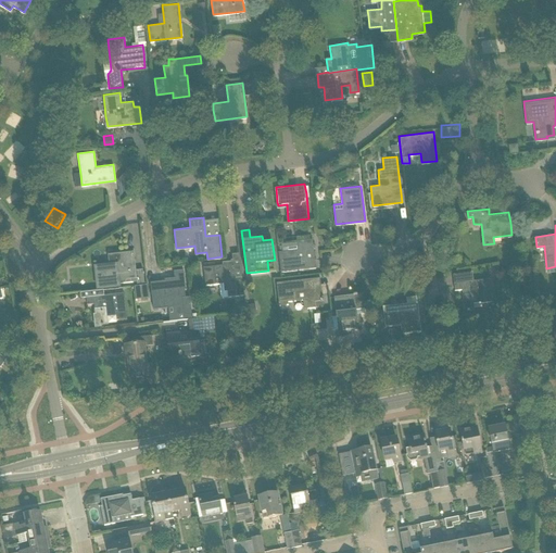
[(278,250),(280,271),(316,266),(312,237),(302,239),(281,241),(281,250),(278,250)]
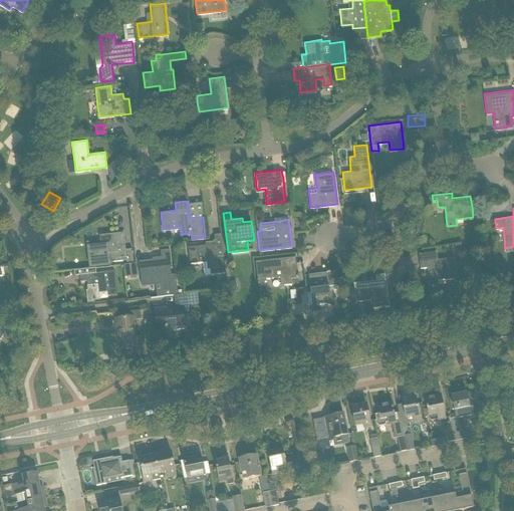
[(107,243),(109,260),(126,258),(126,262),(134,261),(133,249),(125,250),(123,230),(99,233),(100,244),(107,243)]
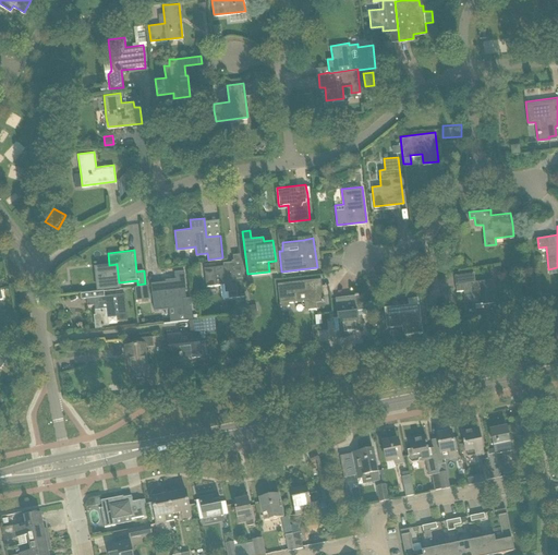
[(204,266),(205,277),(206,285),(220,284),(221,296),(223,297),(245,294),(244,287),(243,276),(235,277),(234,263),(215,265),(205,266),(204,266)]
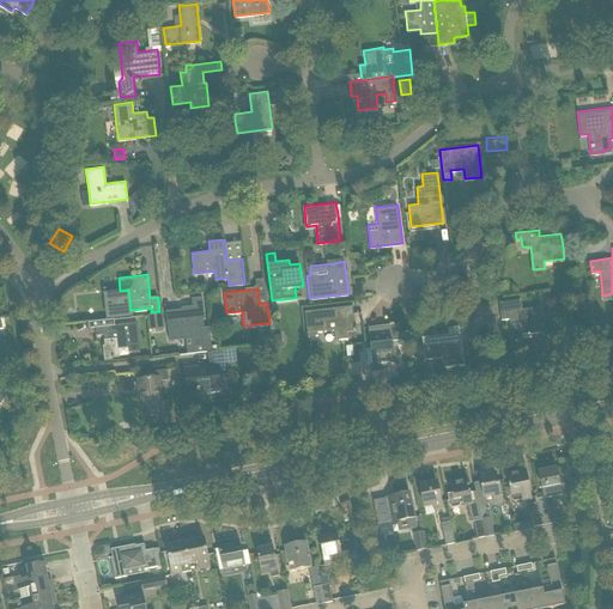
[(182,308),(165,309),(169,339),(192,336),(193,345),(202,343),(204,349),(207,349),(212,349),(211,336),(208,324),(199,326),(198,316),(205,316),(202,296),(192,297),(193,304),(192,304),(181,305),(182,308)]
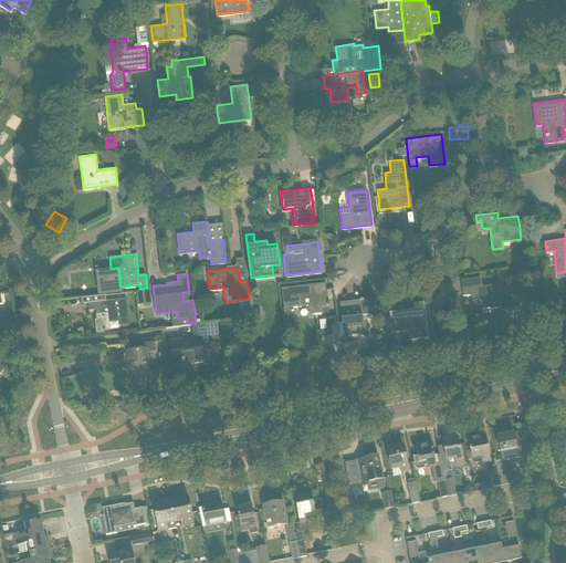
[(479,275),(461,278),(471,277),(472,285),(462,287),(463,294),(470,293),(472,315),(482,314),(482,308),(501,305),(499,282),(480,284),(479,275)]
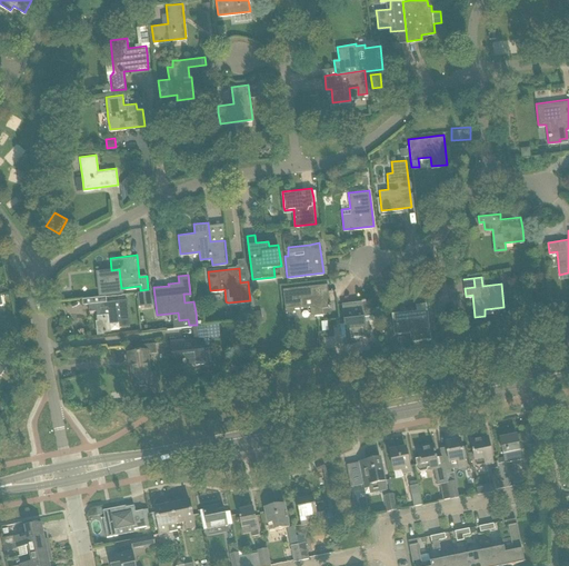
[(286,310),(295,309),(295,307),(310,305),(310,315),(330,313),(327,283),(282,287),(286,310)]
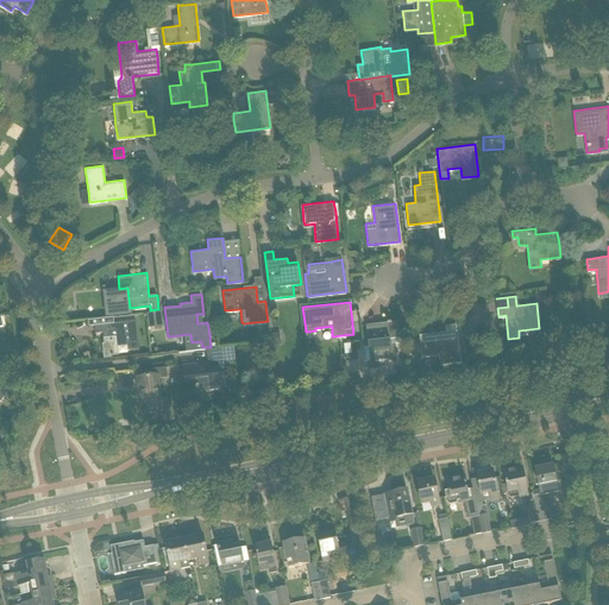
[(150,310),(146,312),(149,325),(163,323),(161,309),(158,309),(150,310)]
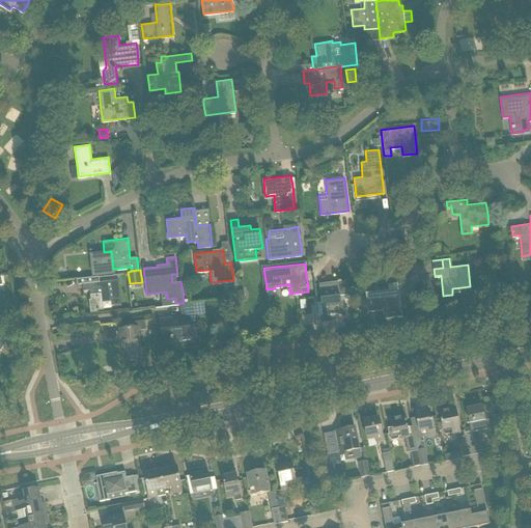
[(104,307),(103,307),(111,306),(111,304),(121,303),(118,278),(100,280),(99,275),(77,277),(77,283),(82,282),(83,289),(90,288),(91,309),(104,307)]
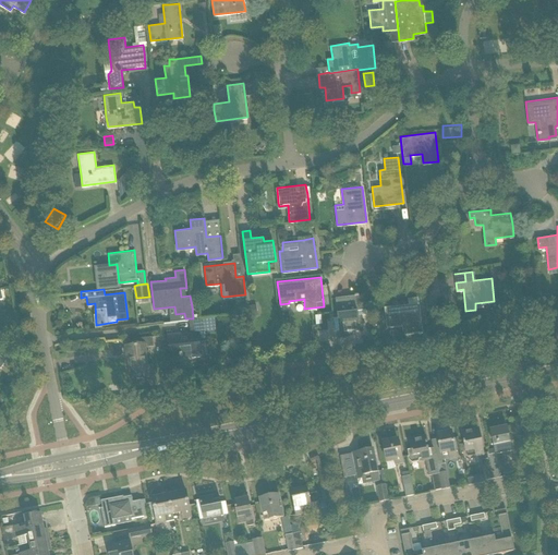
[(337,315),(334,316),(335,329),(339,328),(340,337),(350,336),(349,329),(360,328),(358,313),(366,312),(364,292),(335,296),(337,315)]
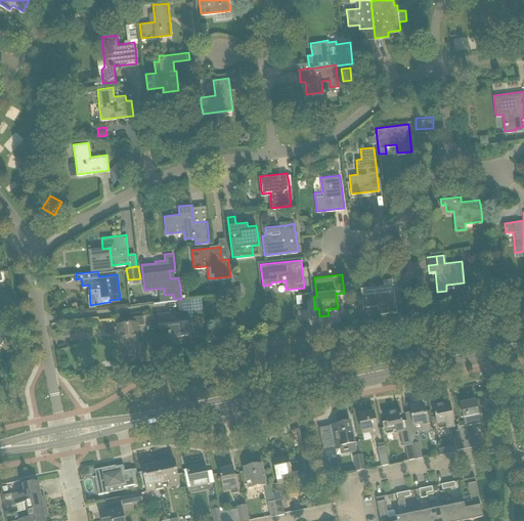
[(377,304),(378,312),(397,310),(393,284),(360,287),(362,306),(377,304)]
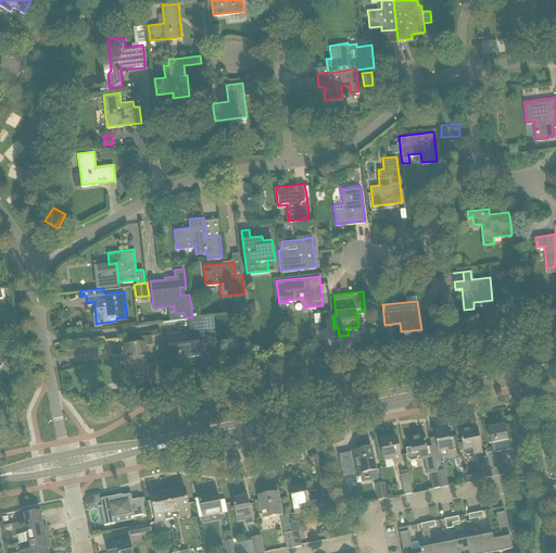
[(214,314),(203,315),(205,330),(216,329),(214,314)]
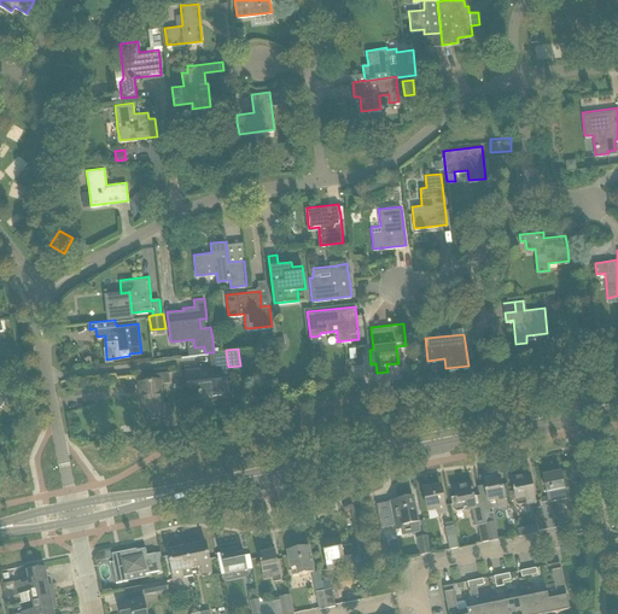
[(200,367),(186,368),(188,392),(211,390),(211,393),(222,392),(220,375),(220,367),(210,368),(200,369),(200,367)]
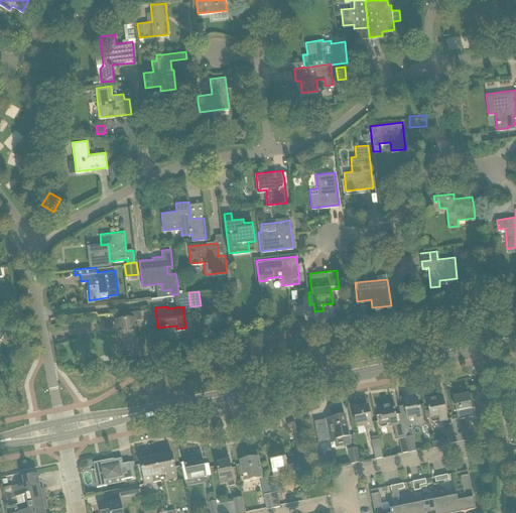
[(116,318),(117,330),(118,329),(121,348),(134,347),(134,348),(136,349),(141,348),(143,347),(142,336),(140,335),(135,335),(134,319),(141,318),(140,309),(118,312),(118,318),(116,318)]
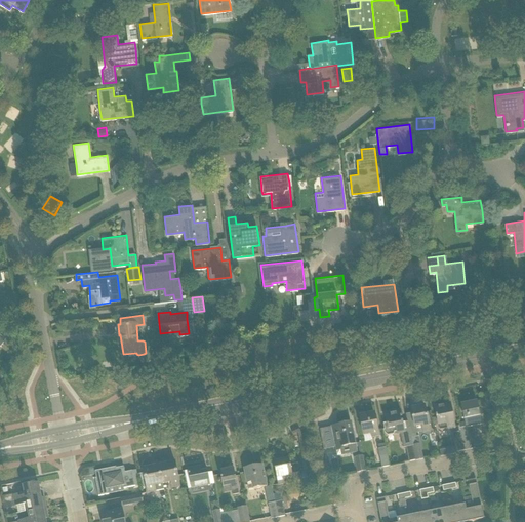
[(460,402),(466,425),(467,425),(484,420),(481,408),(479,408),(476,399),(460,402)]
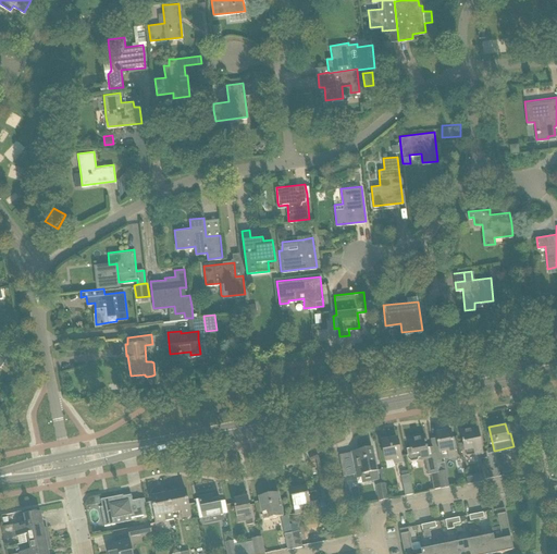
[(482,451),(477,426),(461,429),(466,454),(482,451)]
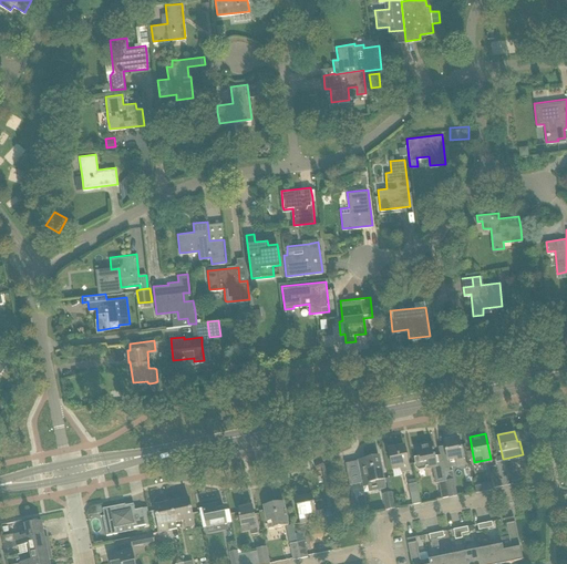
[(437,445),(439,453),(441,453),(444,471),(444,470),(450,470),(449,465),(464,462),(459,436),(443,439),(444,443),(437,445)]
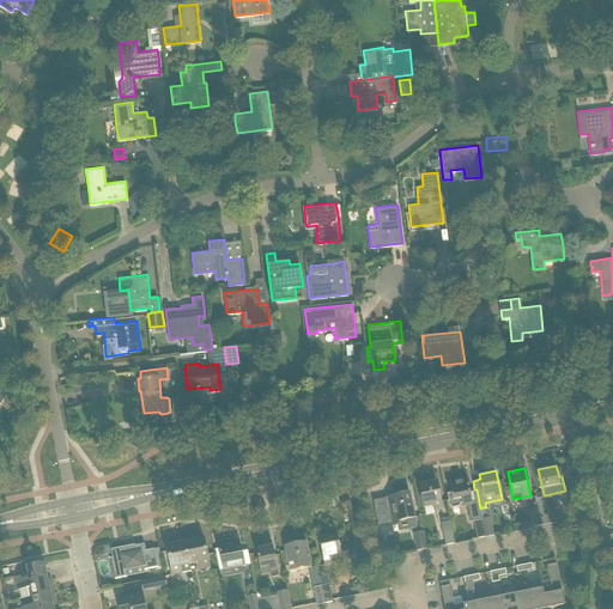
[(477,489),(474,489),(471,491),(467,475),(448,479),(450,491),(447,491),(449,501),(453,505),(459,504),(460,500),(462,499),(463,504),(467,503),(471,519),(474,519),(477,536),(485,534),(481,517),(483,517),(480,507),(480,509),(477,489)]
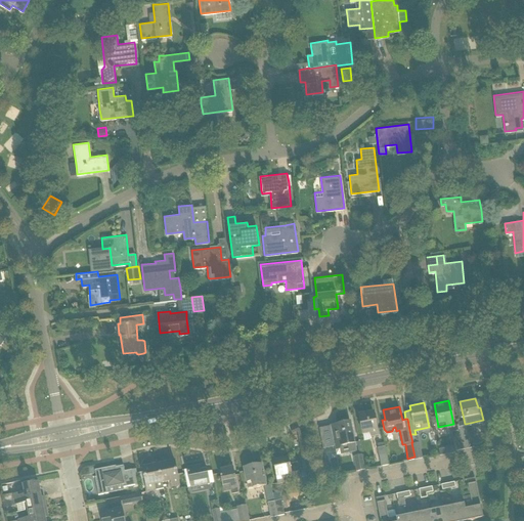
[(358,414),(363,437),(372,436),(372,434),(378,432),(374,410),(358,414)]
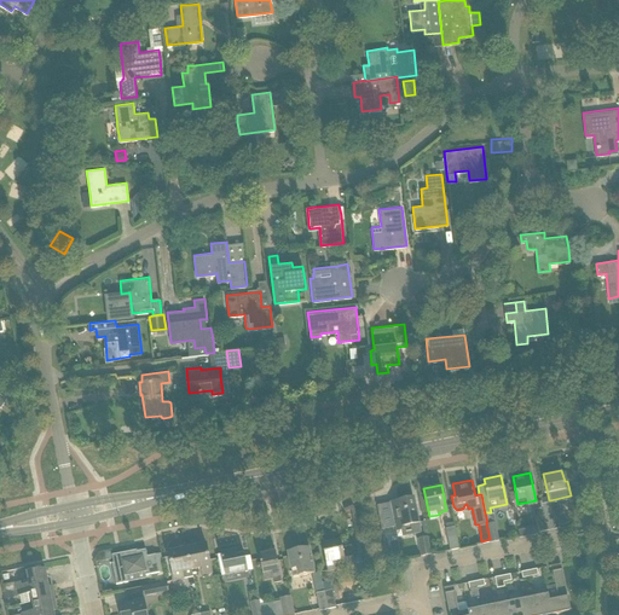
[(391,499),(397,526),(398,534),(406,532),(421,529),(414,494),(391,499)]
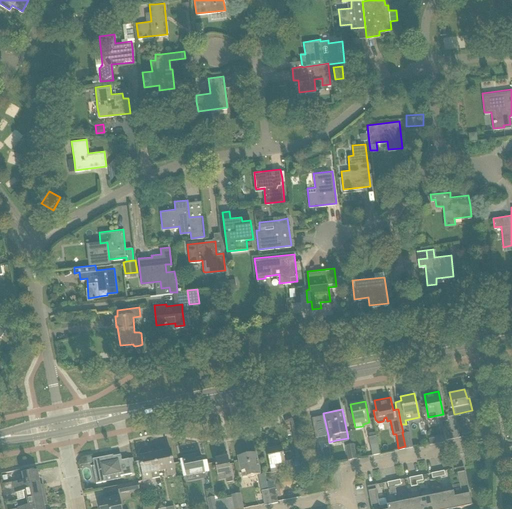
[(456,421),(455,414),(454,414),(448,416),(448,418),(449,422),(452,437),(459,435),(456,421)]
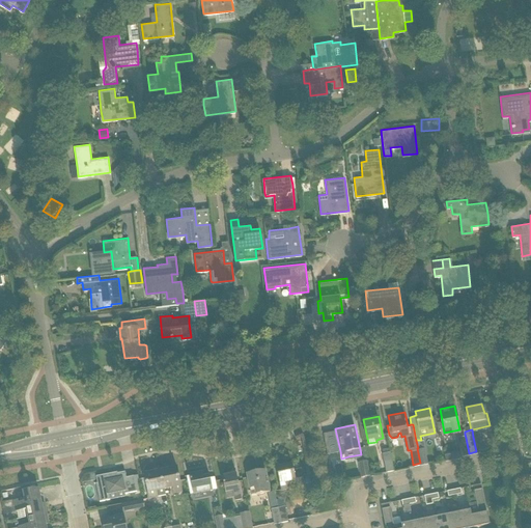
[(469,453),(466,438),(465,434),(456,435),(457,440),(460,454),(469,453)]
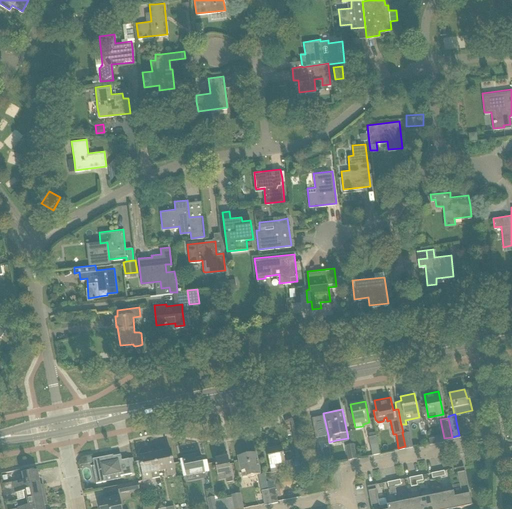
[(425,419),(419,421),(422,431),(428,430),(425,419)]
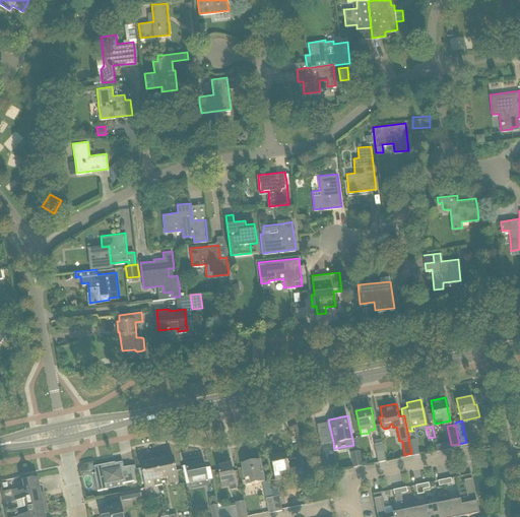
[(415,437),(409,439),(408,439),(411,453),(418,452),(415,437)]
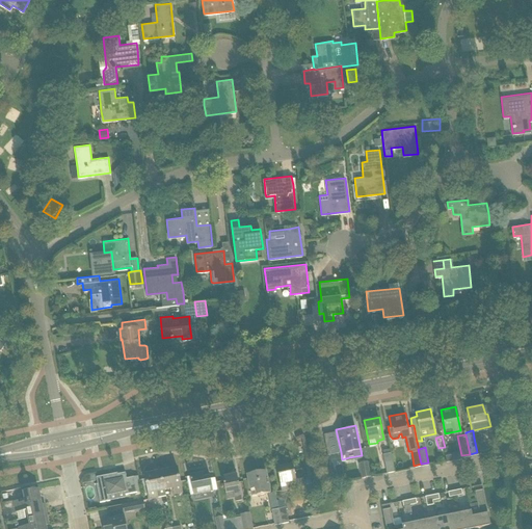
[(382,452),(387,471),(395,470),(391,450),(382,452)]
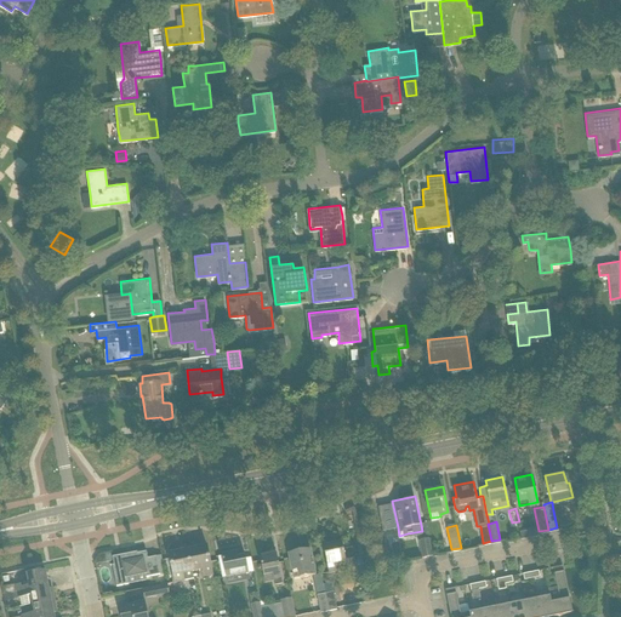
[(419,537),(422,555),(432,553),(428,536),(419,537)]
